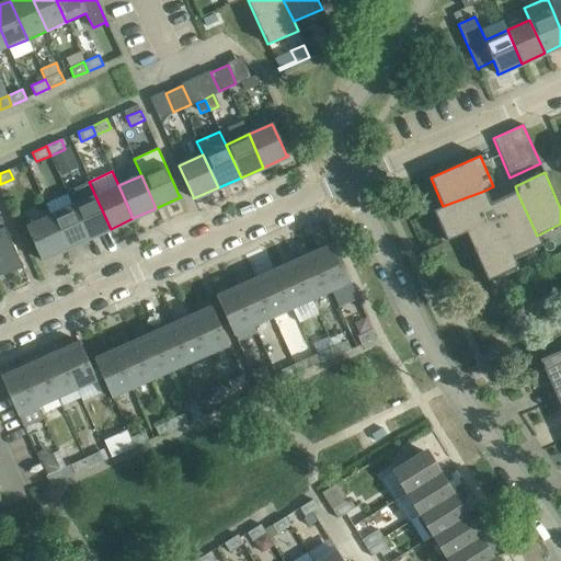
[(89,182),(67,192),(67,193),(88,239),(111,229),(89,182)]
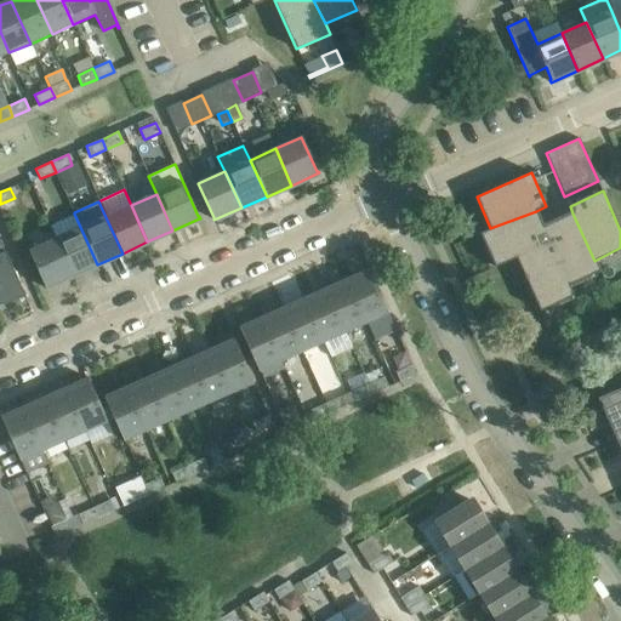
[(542,227),(536,211),(490,228),(480,233),(495,267),(516,257),(550,243),(542,227)]
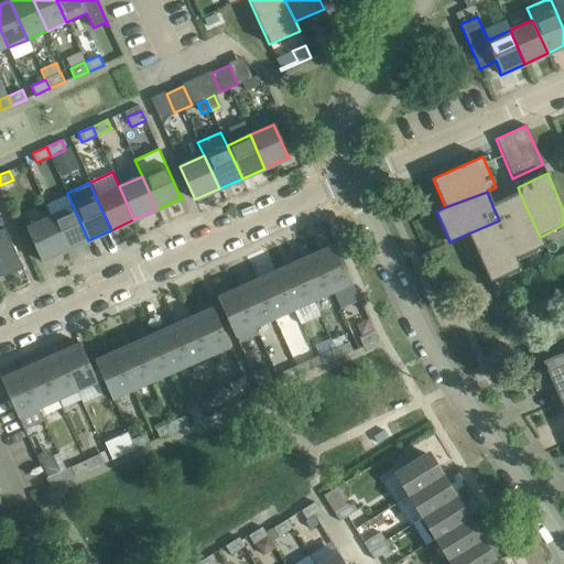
[(67,194),(44,204),(51,217),(65,250),(88,240),(67,194)]
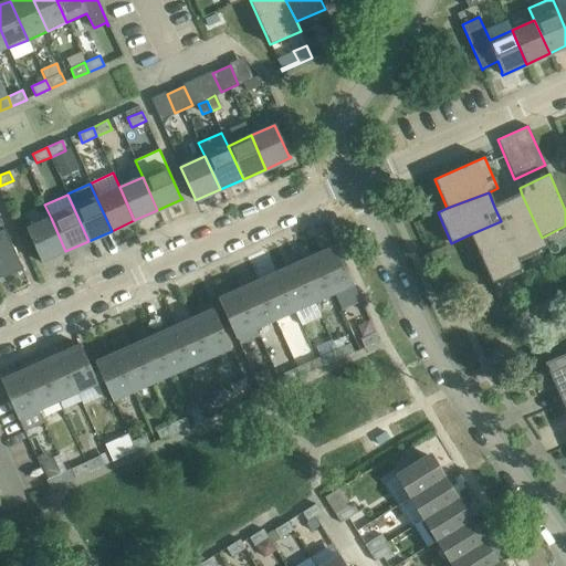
[(546,247),(542,238),(522,195),(494,207),(501,221),(517,260),(546,247)]
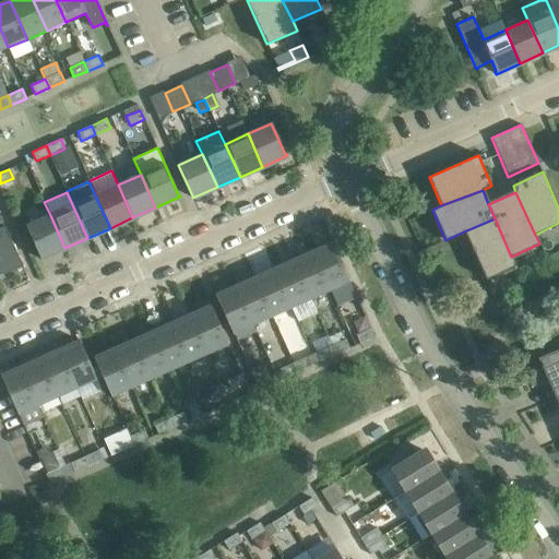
[(0,215),(0,273),(2,273),(3,274),(21,266),(22,269),(23,268),(4,226),(0,215)]
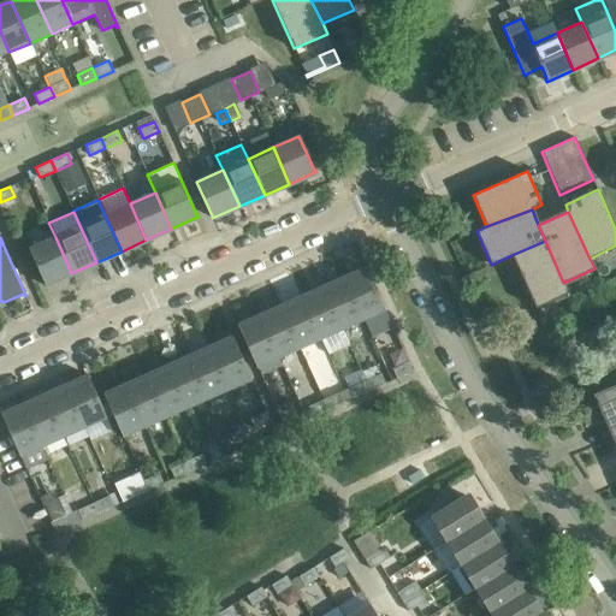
[(45,283),(43,283),(45,285),(71,273),(54,237),(29,248),(45,283)]
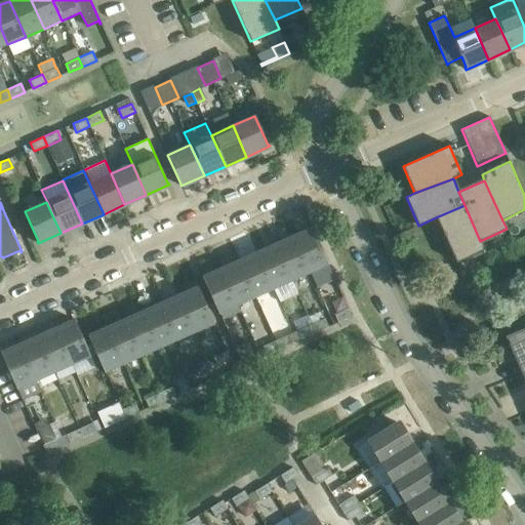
[(436,217),(455,263),(484,250),(480,241),(465,205),(436,217)]
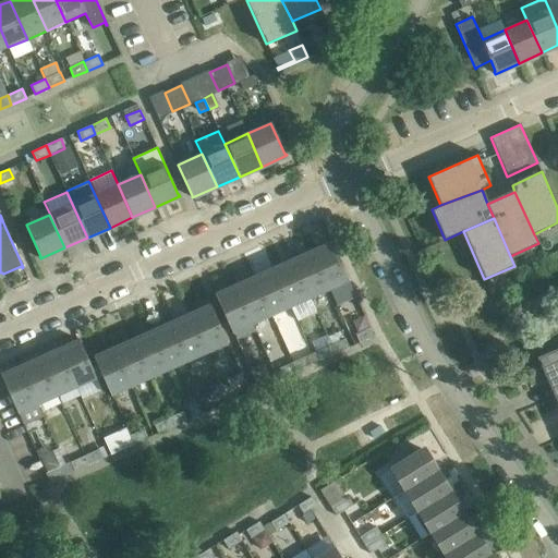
[(312,252),(329,290),(349,281),(332,245),(334,244),(334,243),(312,252)]
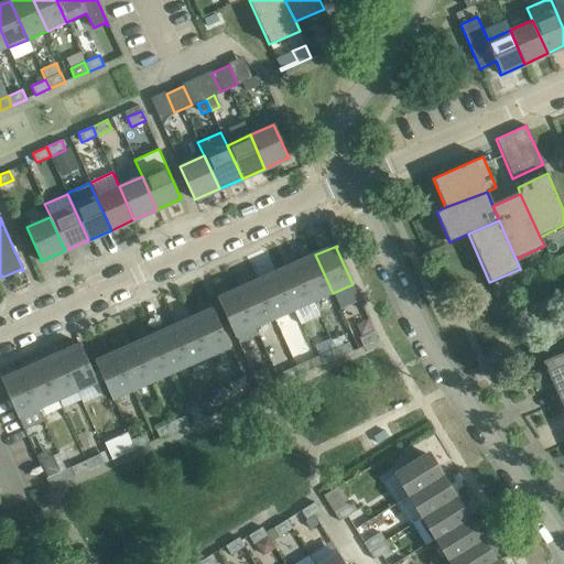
[(296,263),(313,302),(333,293),(315,255),(296,263)]
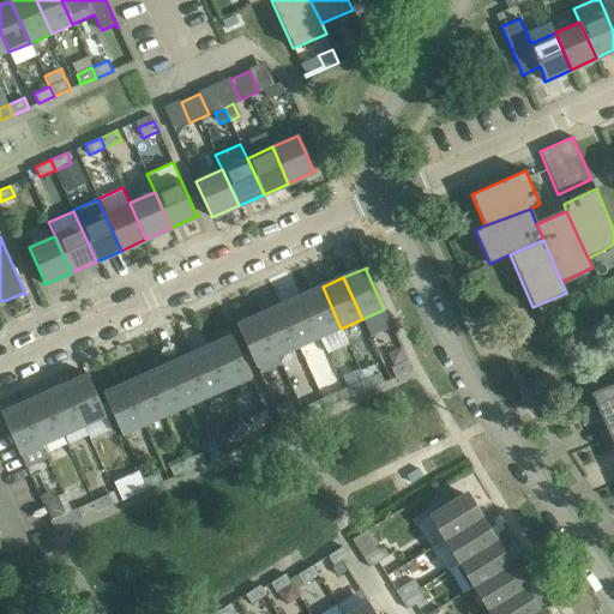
[(301,296),(320,338),(341,329),(323,287),(301,296)]
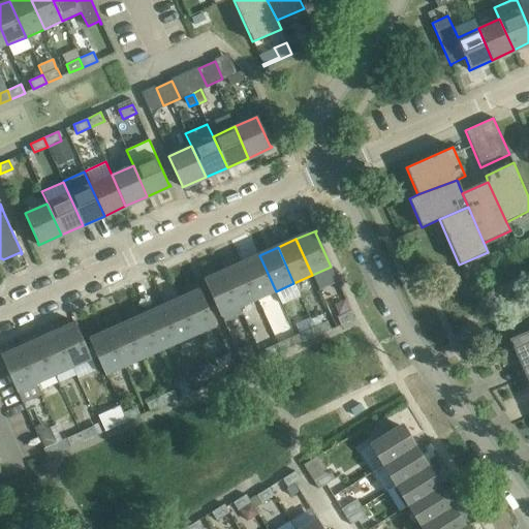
[(242,263),(257,300),(276,291),(259,255),(242,263)]
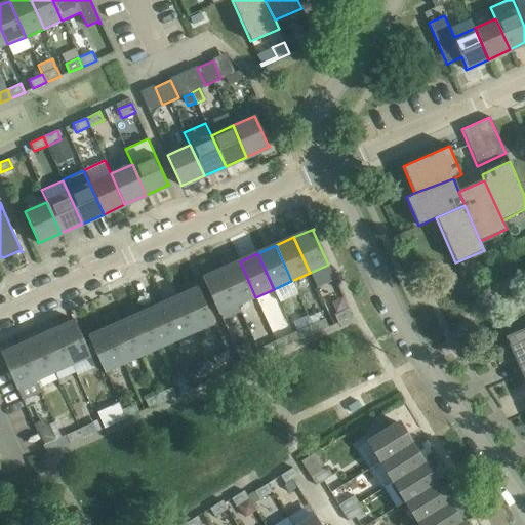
[(221,270),(238,306),(255,297),(240,261),(221,270)]
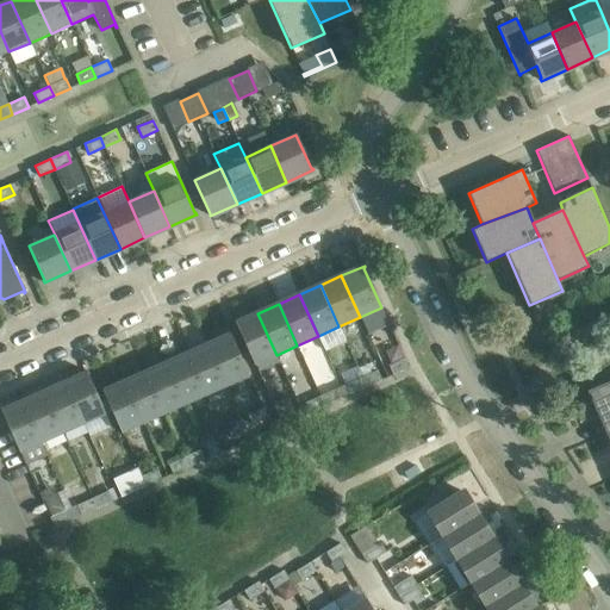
[(237,325),(254,365),(277,355),(257,313),(235,323),(236,325),(237,325)]
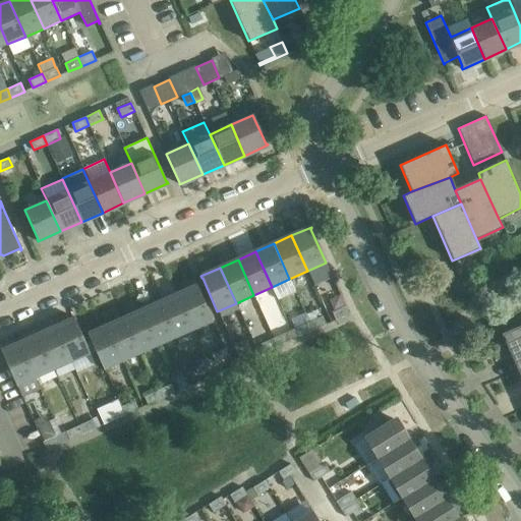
[(178,294),(193,330),(213,322),(197,287),(198,287),(197,285),(178,294)]
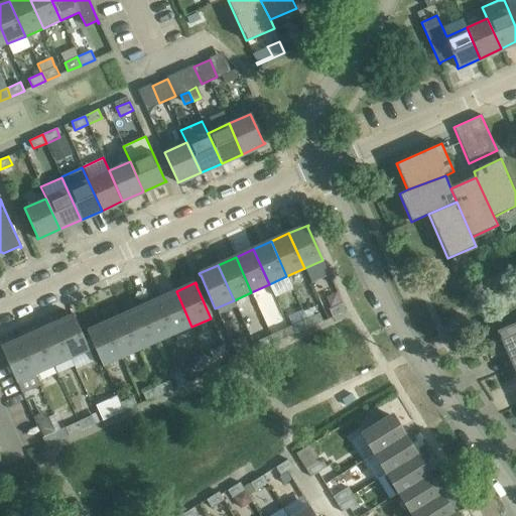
[(158,299),(174,335),(191,327),(176,291),(158,299)]
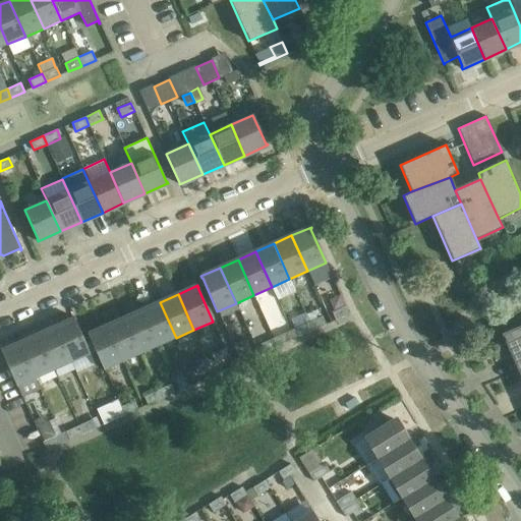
[(142,310),(158,346),(176,338),(160,302),(142,310)]
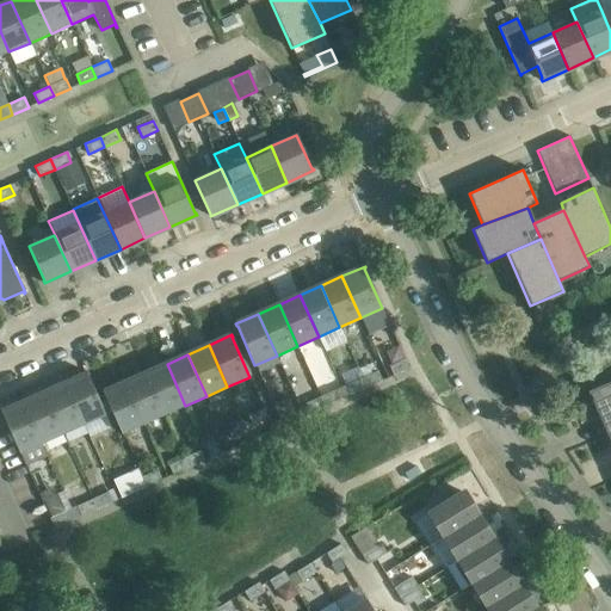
[(393,376),(409,369),(405,358),(389,365),(393,376)]
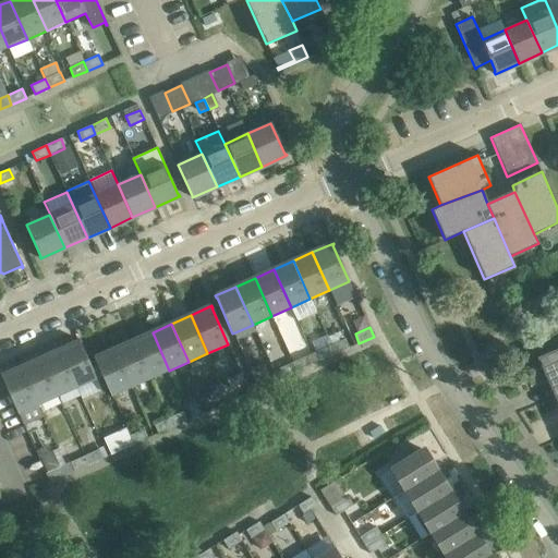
[(133,341),(150,378),(169,371),(153,332),(133,341)]
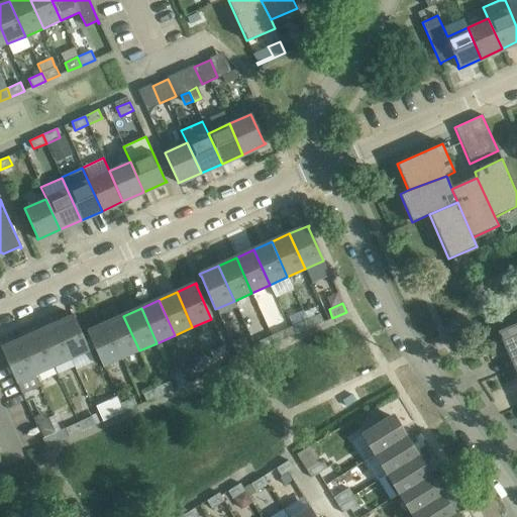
[(320,314),(306,320),(310,328),(323,322),(320,314)]
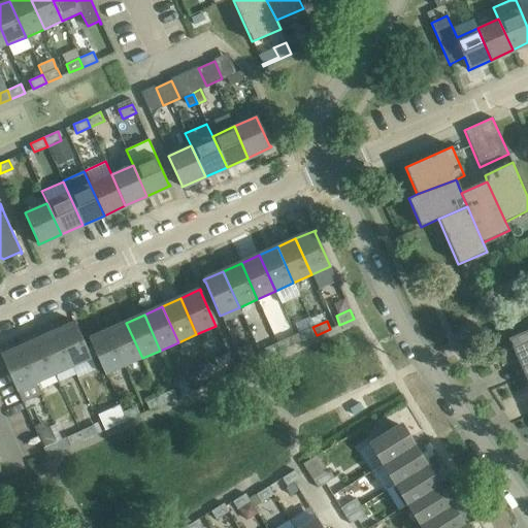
[(76,322),(56,331),(72,367),(77,378),(96,369),(91,359),(76,324),(77,324),(76,322)]
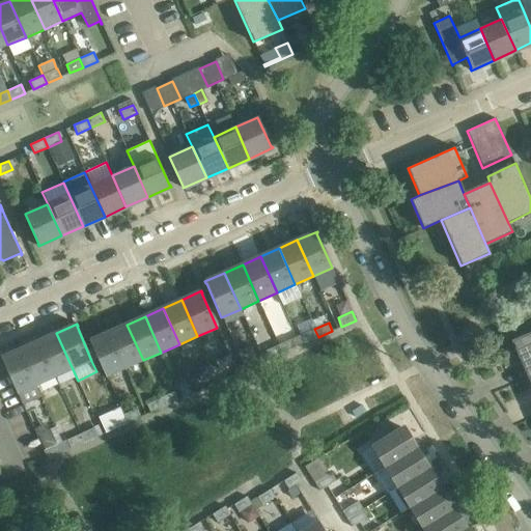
[(108,332),(124,368),(143,360),(127,325),(108,332)]
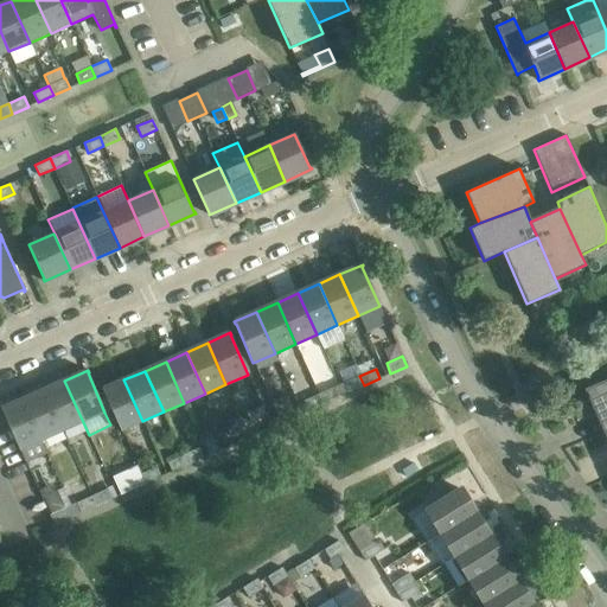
[(349,393),(364,385),(359,376),(344,382),(349,393)]
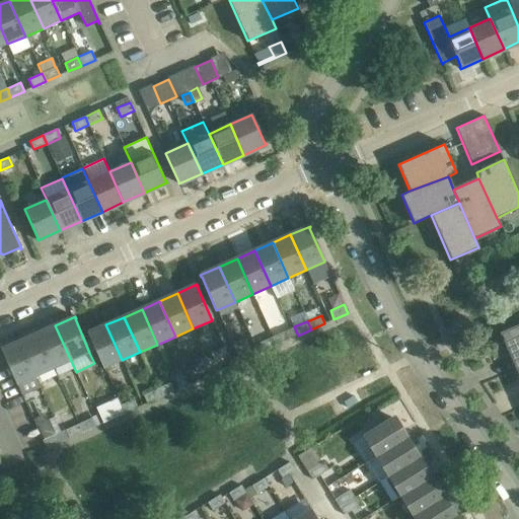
[(518,323),(500,332),(515,368),(518,366),(518,323)]
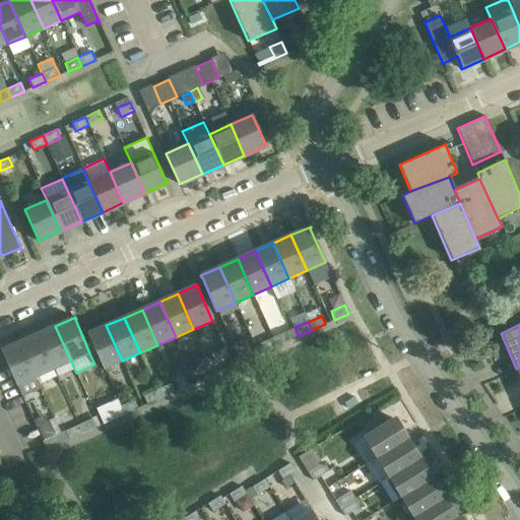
[(88,335),(104,370),(122,361),(106,325),(87,334),(88,336),(88,335)]
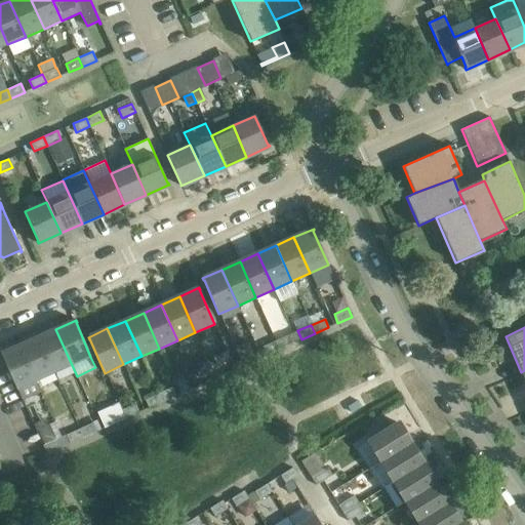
[(38,337),(54,372),(72,365),(55,329),(38,337)]
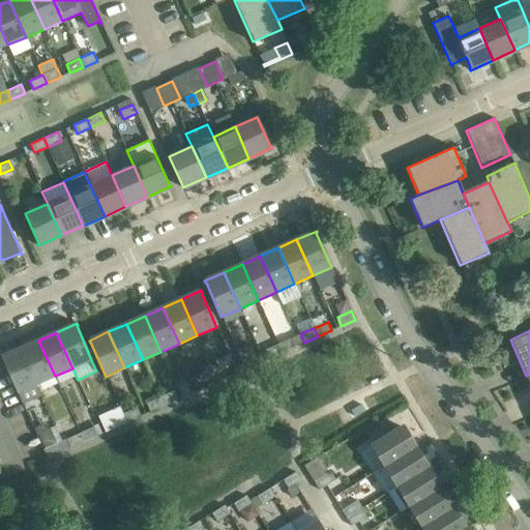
[(291,337),(277,344),(282,353),(295,346),(291,337)]
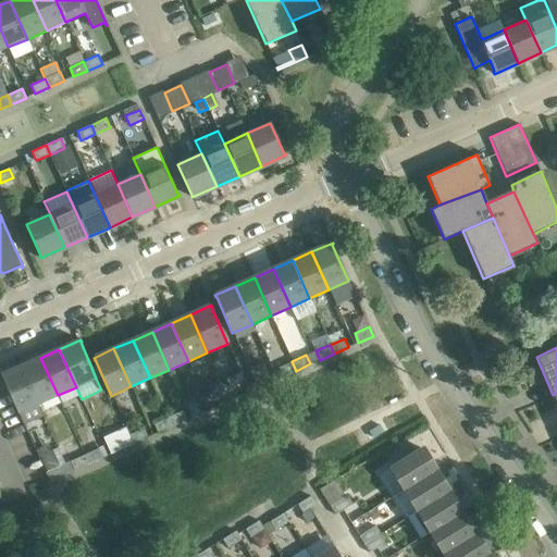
[(21,367),(38,404),(58,395),(40,358),(21,367)]
